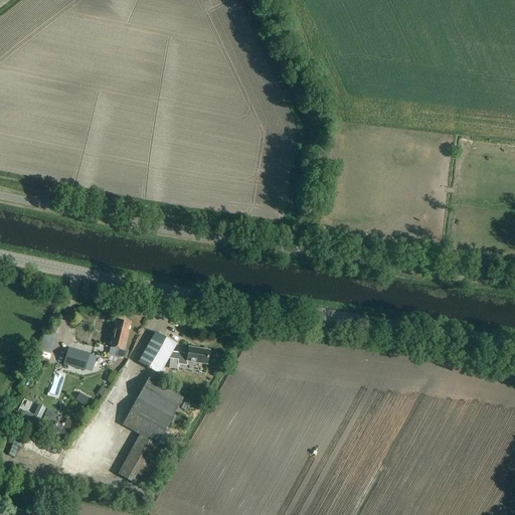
[(126,359),(128,351),(123,350),(129,324),(118,321),(111,347),(119,349),(117,357),(126,359)]
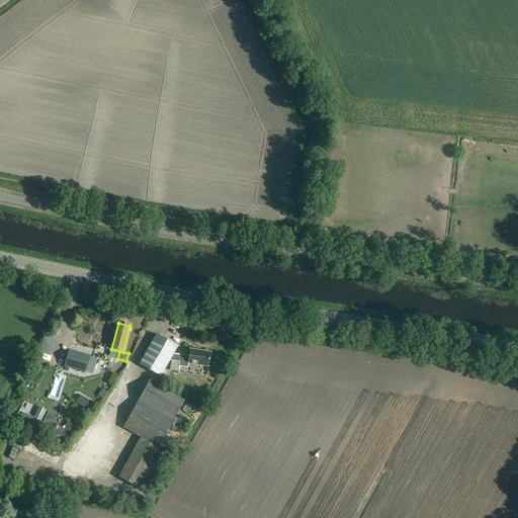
[(188,357),(172,355),(177,348),(156,335),(139,365),(160,377),(170,360),(171,360),(169,369),(178,370),(178,366),(188,368),(188,365),(207,367),(209,353),(189,351),(188,357)]
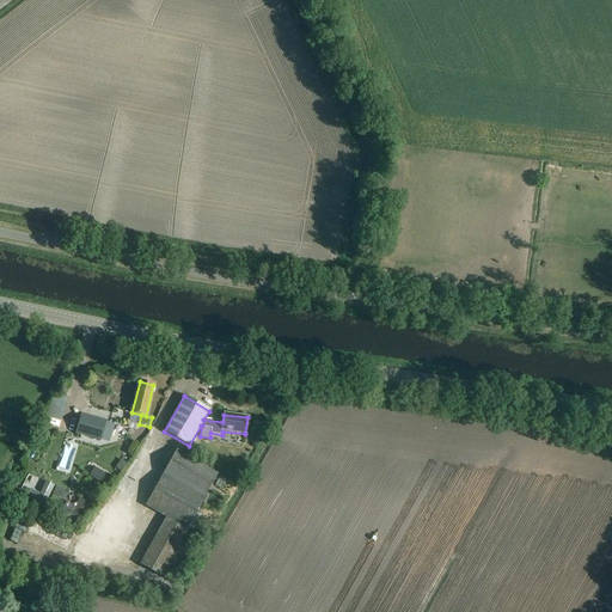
[(81,412),(75,432),(99,438),(104,420),(81,412)]
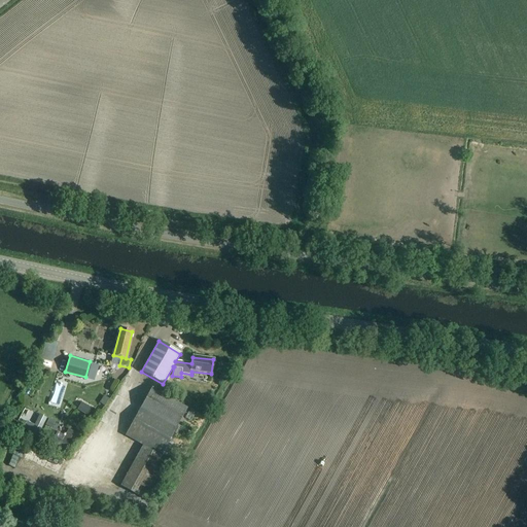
[(41,379),(45,382),(53,374),(47,371),(41,379)]
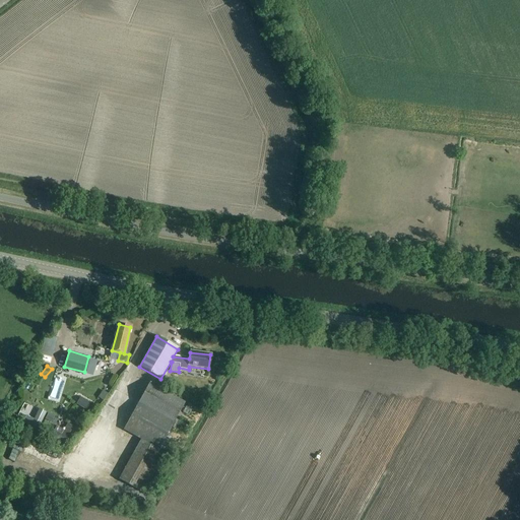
[(146,492),(168,455),(158,450),(185,401),(150,382),(124,430),(140,439),(119,476),(146,492)]
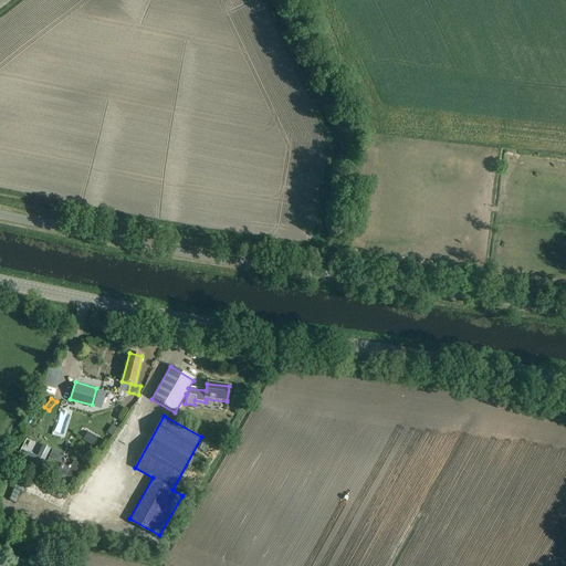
[(102,441),(87,432),(83,440),(97,449),(102,441)]
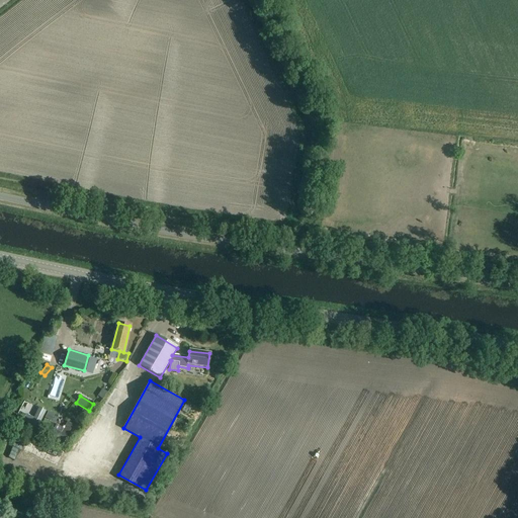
[(182,411),(187,414),(191,409),(185,405),(182,411)]
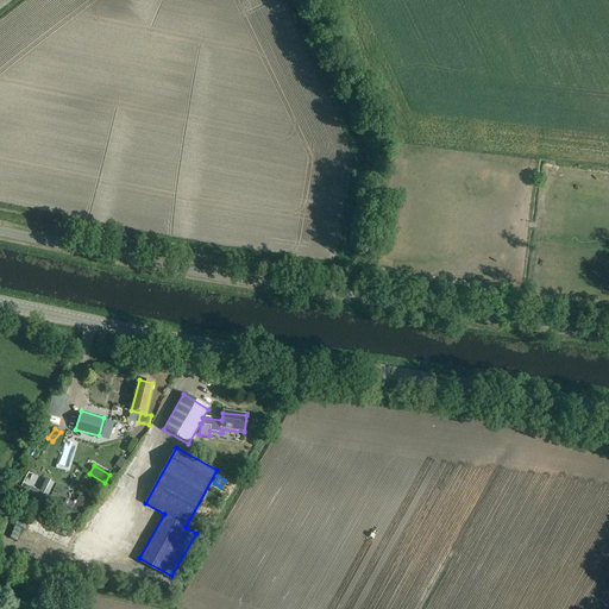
[(69,515),(75,519),(86,498),(80,495),(71,509),(62,503),(60,508),(69,514),(69,515)]
